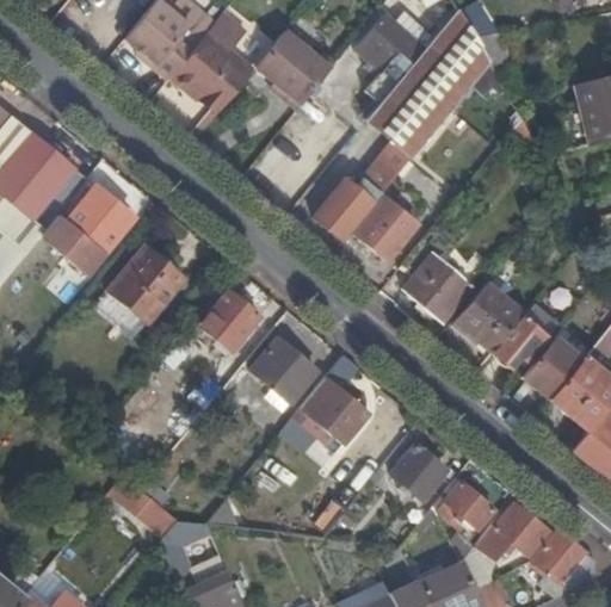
[(167,80),(171,75),(213,25),(183,0),(155,0),(124,38),(154,63),(152,67),(167,80)]
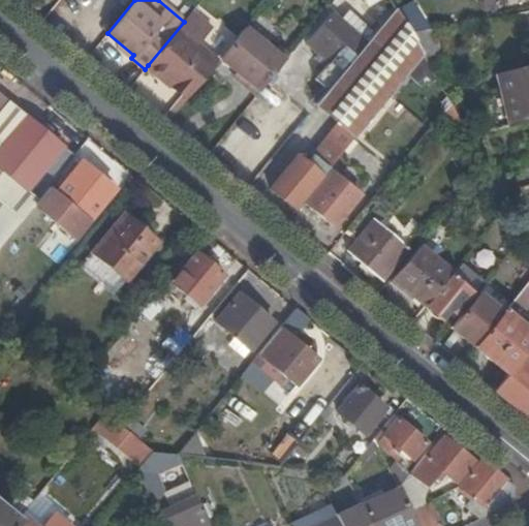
[(319,158),(331,167),(425,54),(411,32),(397,5),(376,31),(331,87),(317,103),(340,121),(314,153),(319,158)]
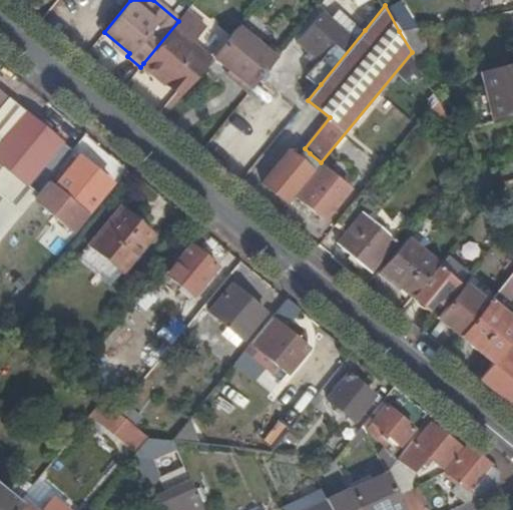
[(178,21),(143,63),(182,94),(213,57),(194,41),(208,24),(189,7),(178,21)]
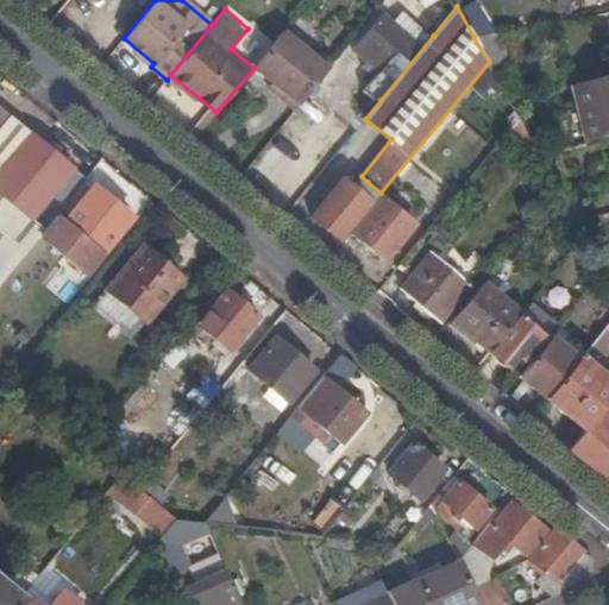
[(366,89),(381,100),(433,36),(424,29),(414,39),(384,13),(355,48),(382,73),(366,89)]
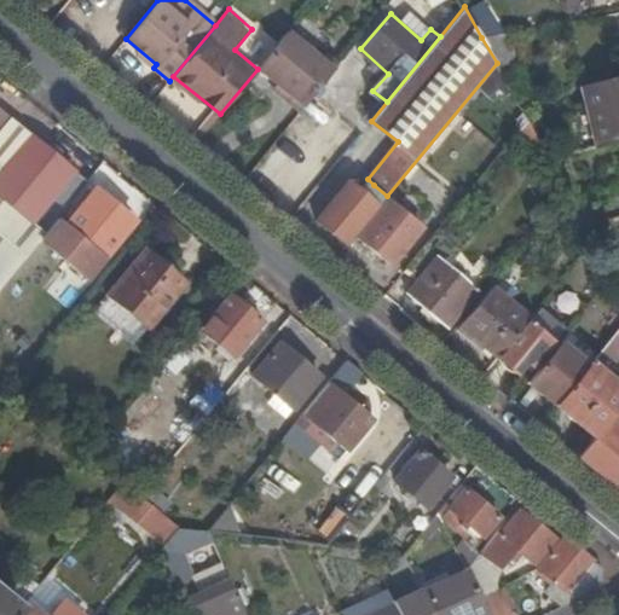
[(289,98),(302,109),(337,67),(291,28),(261,64),(294,92),(289,98)]
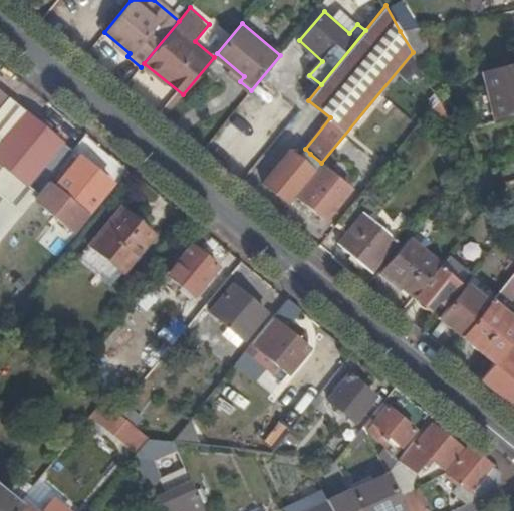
[(413,52),(414,54),(429,50),(426,26),(400,31),(413,52)]
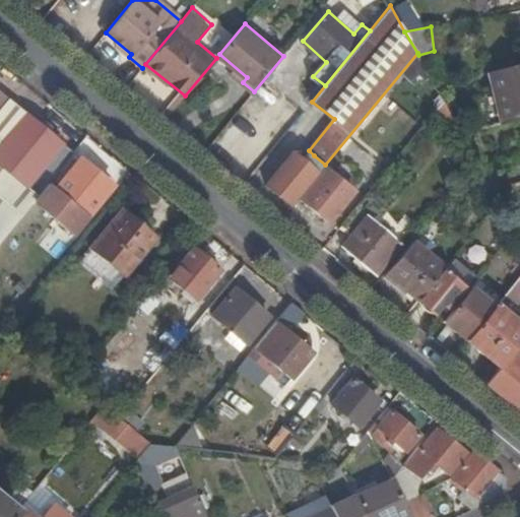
[(495,118),(519,112),(519,60),(483,68),(495,118)]
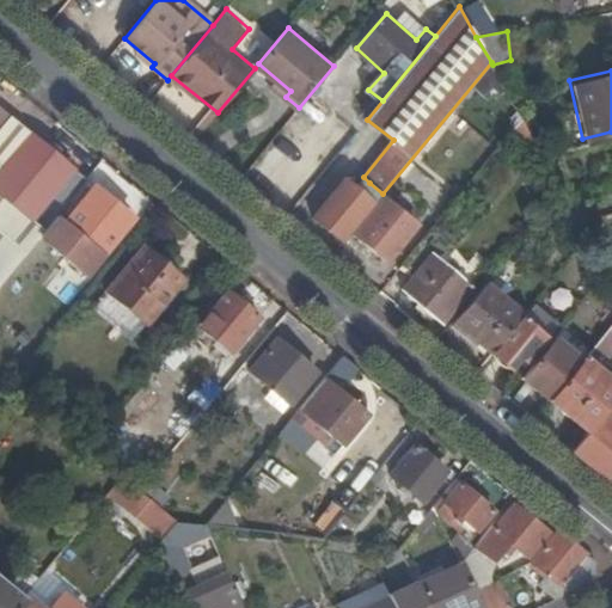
[(0,145),(17,126),(0,111),(0,145)]
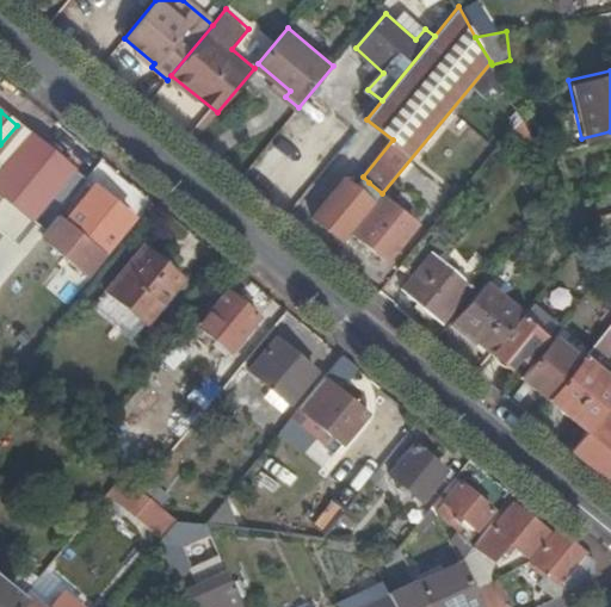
[(530,147),(537,142),(523,116),(514,127),(530,147)]
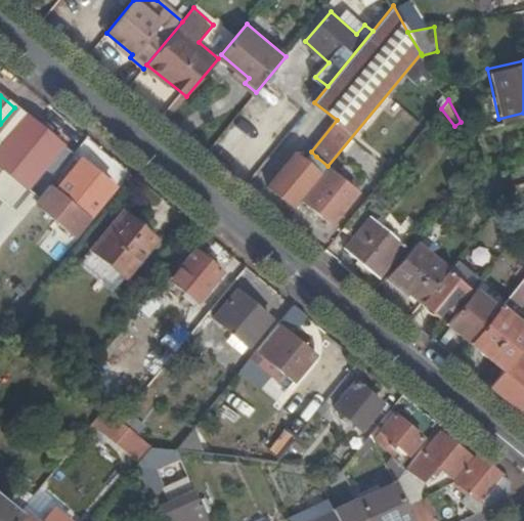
[(309,165),(316,157),(311,152),(337,120),(314,102),(281,142),(296,153),(309,165)]
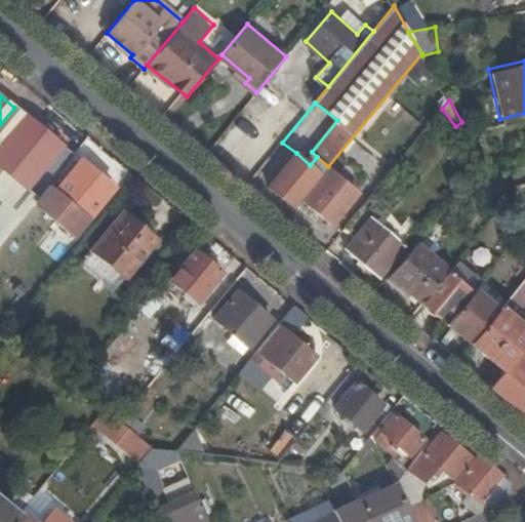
[(0,245),(35,203),(39,198),(0,165),(0,146),(3,143),(25,116),(14,108),(0,124),(0,245)]
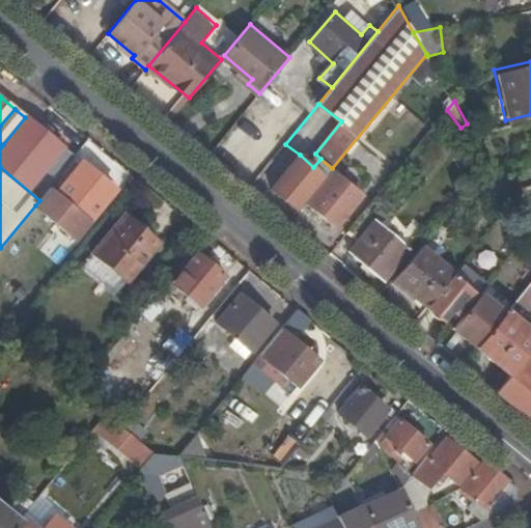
[(74,157),(25,117),(3,144),(0,147),(0,167),(39,200),(51,186),(74,157)]
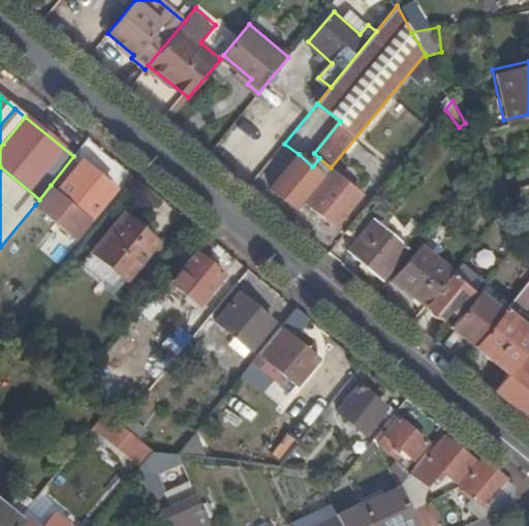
[(228,158),(249,133),(238,125),(218,150),(228,158)]
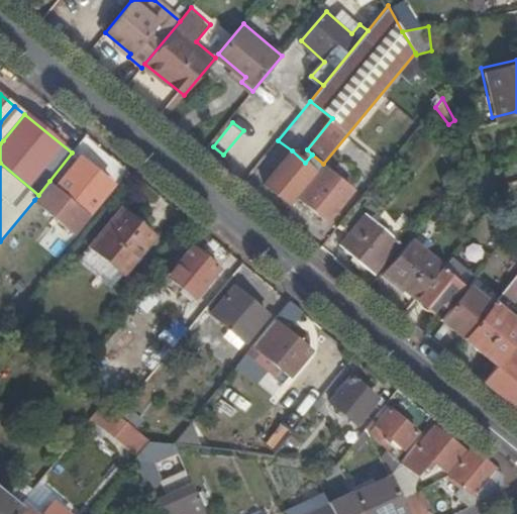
[(38,195),(34,200),(72,231),(112,183),(74,150),(49,181),(38,195)]
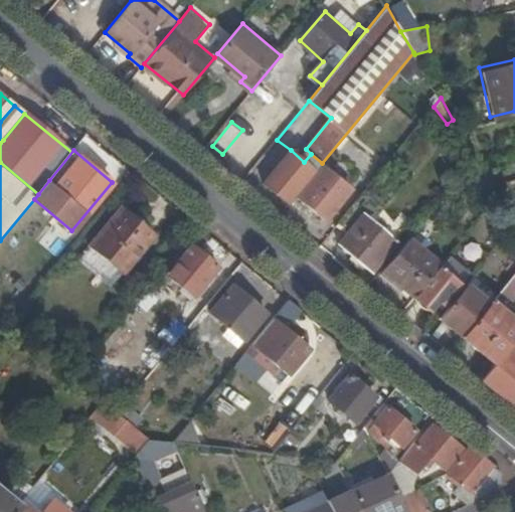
[(314,169),(304,162),(291,150),(265,181),(288,201),(314,169)]
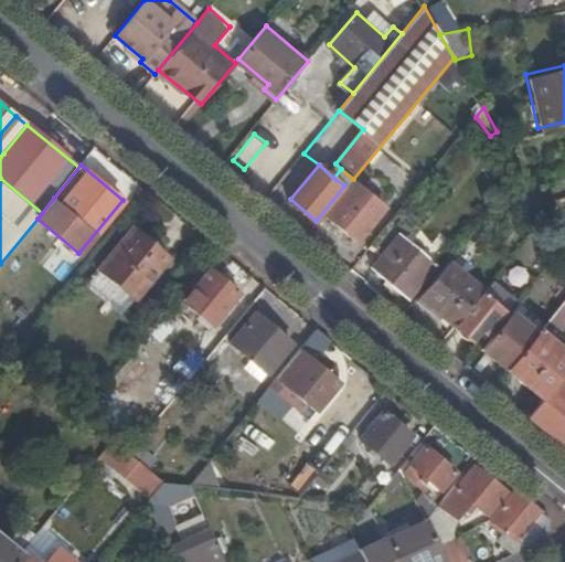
[(379,216),(387,207),(356,181),(328,215),(359,241),(374,221),(379,225),(384,220),(379,216)]
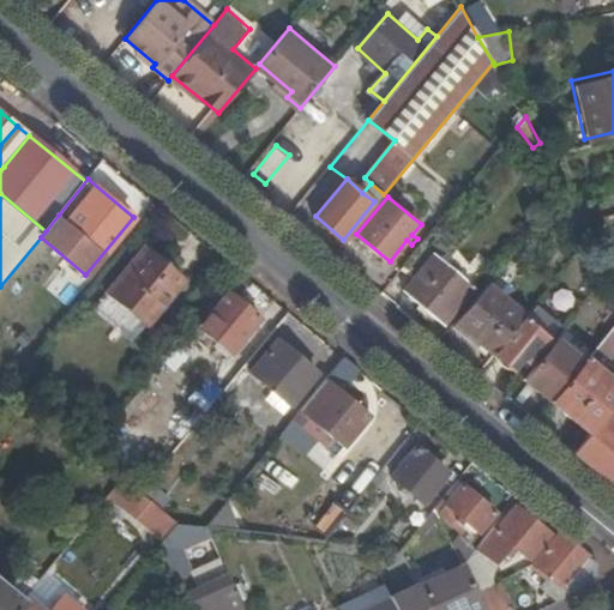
[(434,228),(403,266),(416,277),(405,290),(445,321),(474,288),(438,258),(455,246),(434,228)]
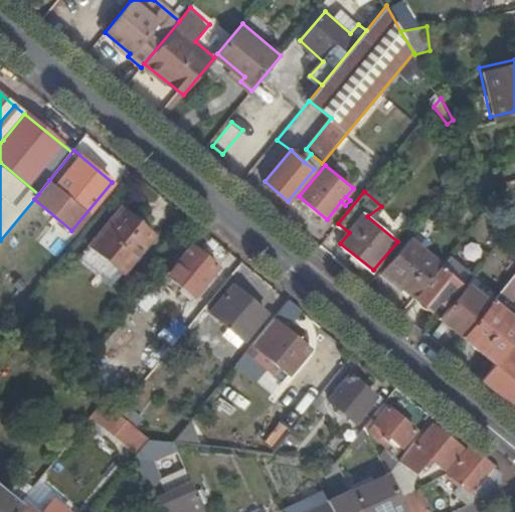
[(156,235),(121,207),(90,245),(124,274),(156,235)]
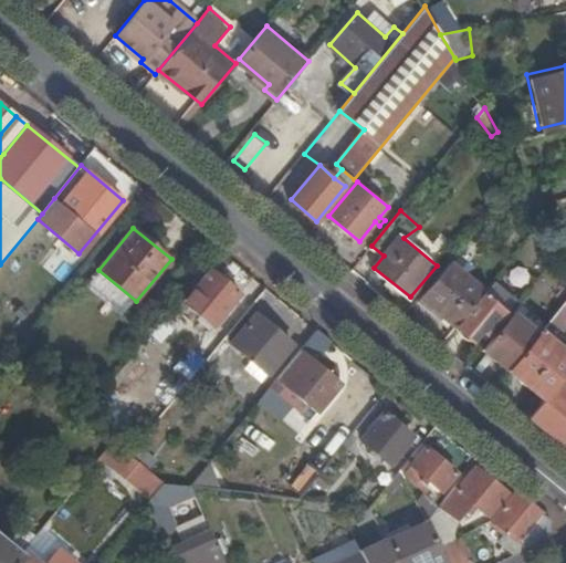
[(420,298),(456,326),(485,291),(451,262),(420,298)]
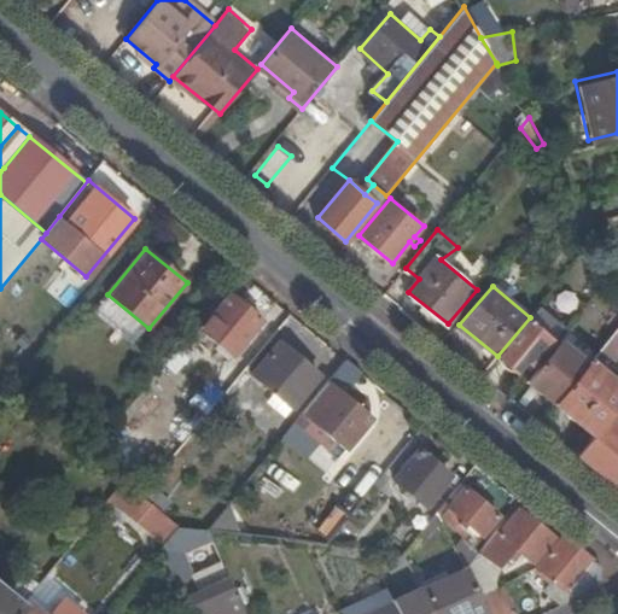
[(263,321),(231,293),(202,328),(235,356),(263,321)]
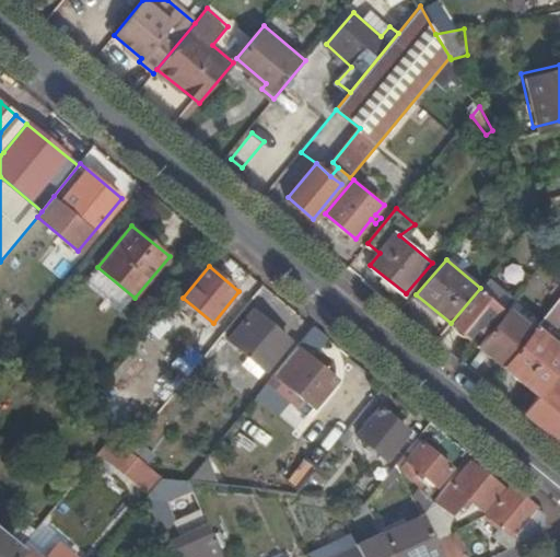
[(512,297),(490,278),(453,324),(469,337),(478,326),(485,331),(512,297)]
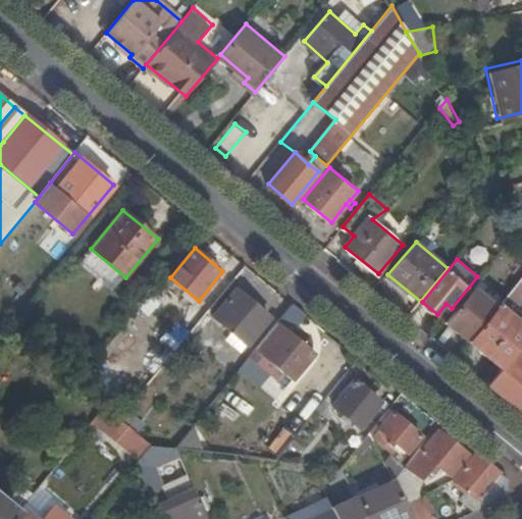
[(468,341),(502,368),(517,350),(521,344),(521,274),(503,298),(469,340),(468,341)]
